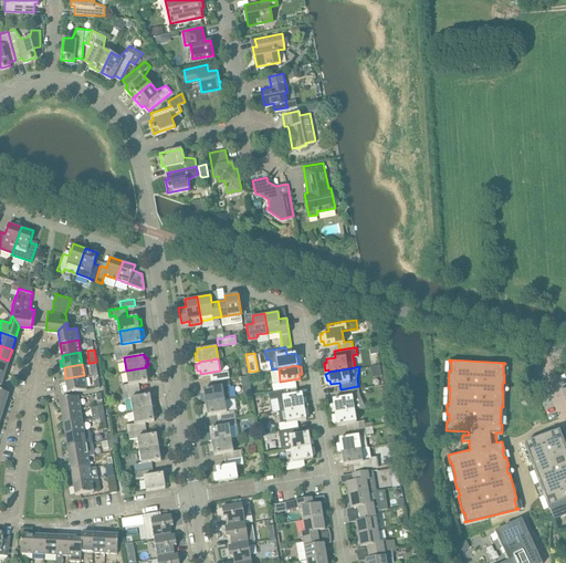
[(146,367),(126,371),(128,383),(148,379),(147,376),(150,375),(148,368),(146,368),(146,367)]
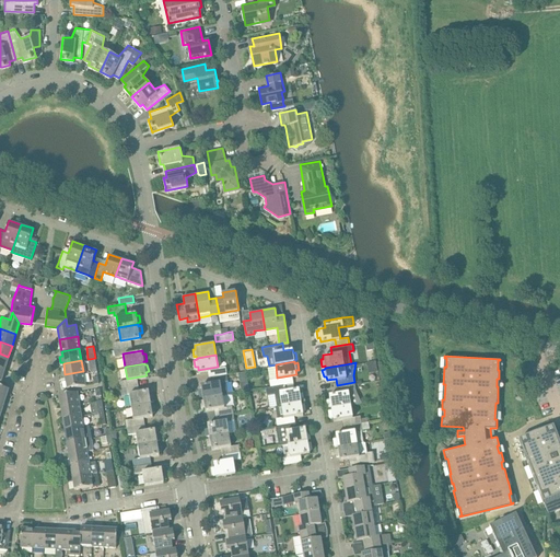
[(83,371),(65,374),(67,386),(85,383),(83,371)]
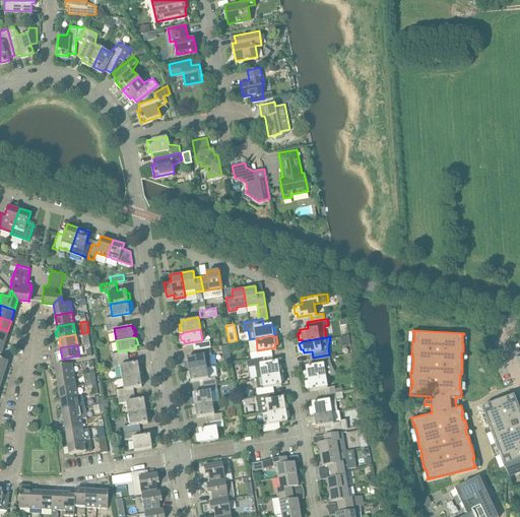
[(187,360),(185,361),(186,367),(188,367),(188,368),(206,365),(212,364),(210,352),(206,352),(204,353),(195,354),(187,357),(187,360)]
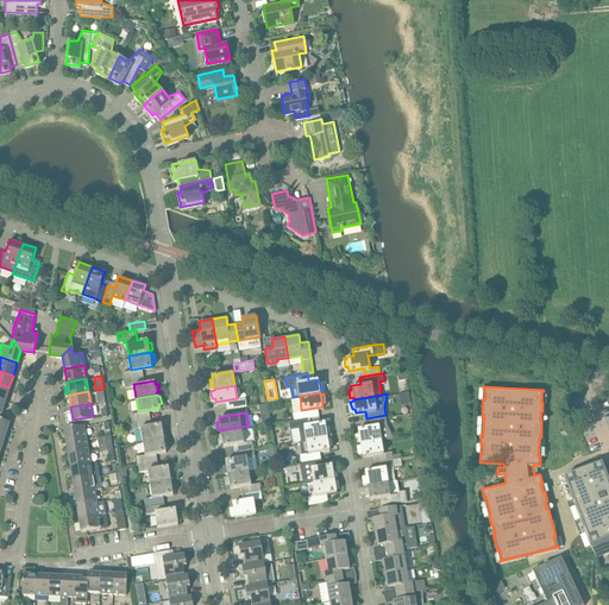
[(269,413),(261,415),(262,423),(271,422),(269,413)]
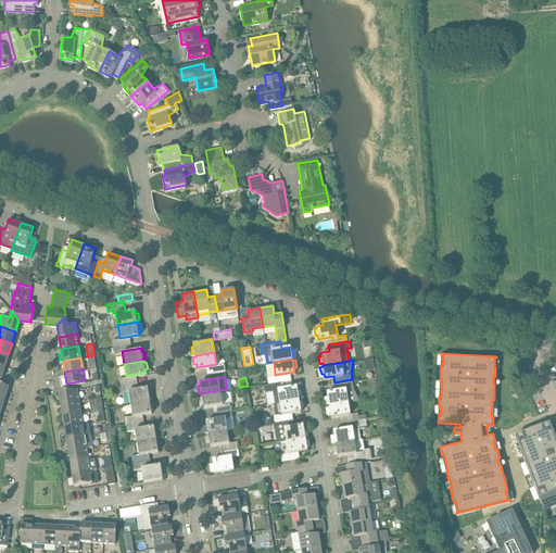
[(348,400),(359,399),(354,387),(352,379),(335,382),(336,389),(327,391),(327,394),(325,396),(326,402),(328,402),(329,403),(348,400)]
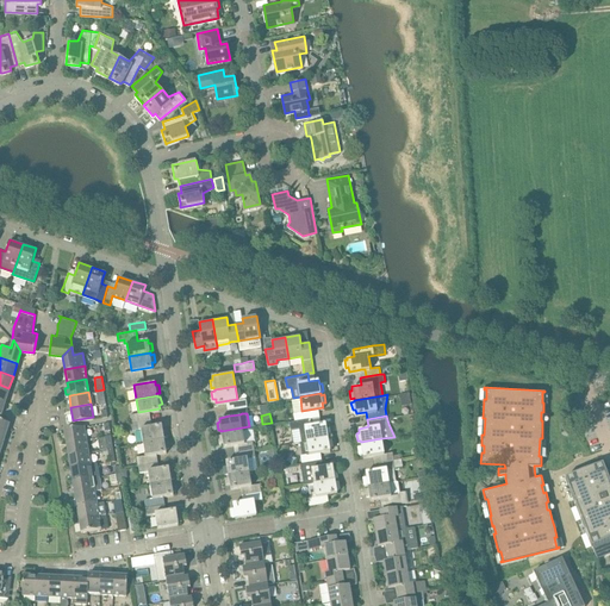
[(294,419),(288,420),(290,428),(296,426),(299,426),(300,441),(306,439),(328,436),(328,433),(330,433),(329,425),(327,426),(325,422),(311,424),(310,417),(300,418),(294,419)]
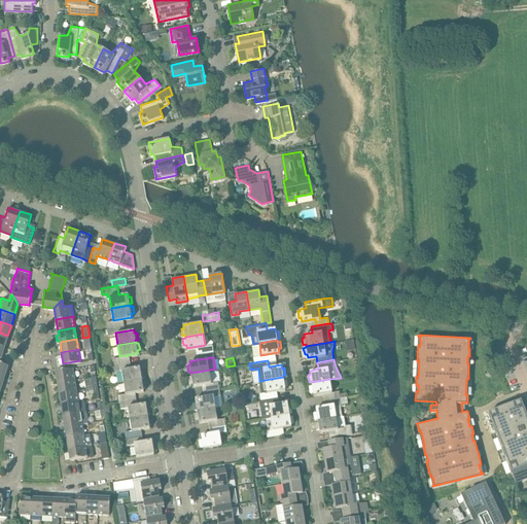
[(124,381),(142,378),(141,377),(144,376),(143,370),(140,370),(140,367),(121,369),(124,381)]
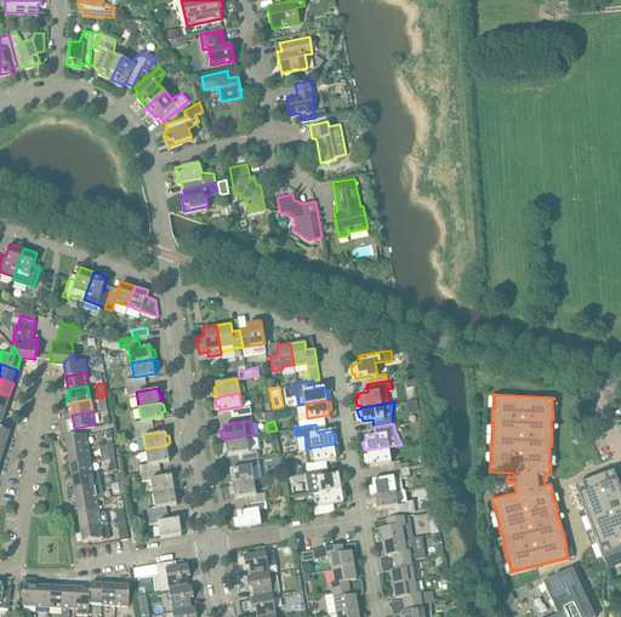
[(66,435),(68,449),(87,446),(85,433),(66,435)]
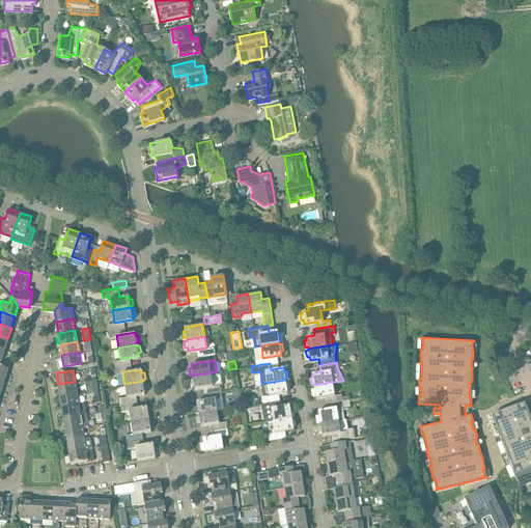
[(193,378),(190,378),(191,385),(194,384),(194,388),(213,385),(211,372),(192,376),(193,378)]
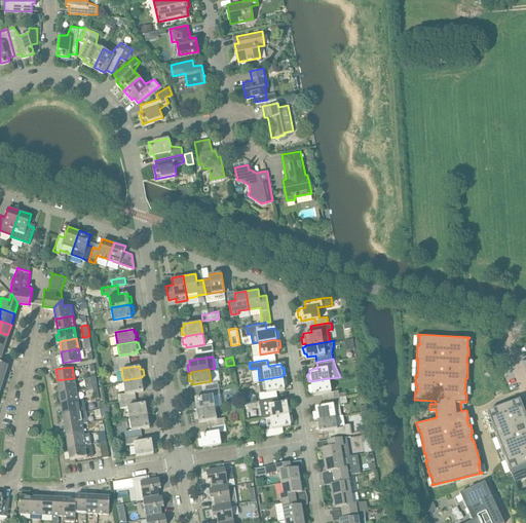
[(259,380),(258,380),(260,391),(259,393),(260,399),(265,398),(264,391),(285,387),(284,384),(287,384),(286,377),(283,377),(283,376),(264,379),(259,380)]
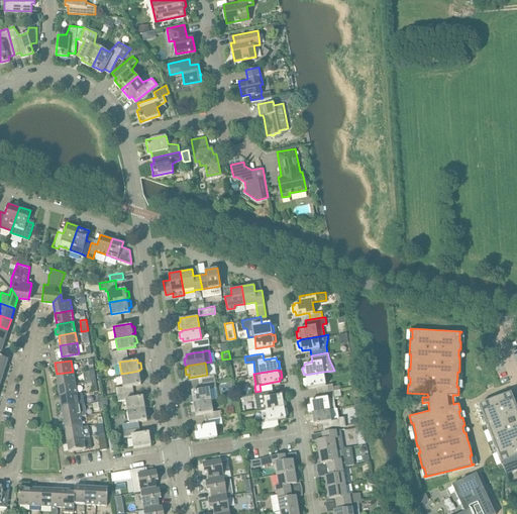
[(139,371),(121,374),(123,386),(141,383),(140,379),(142,379),(141,372),(139,373),(139,371)]
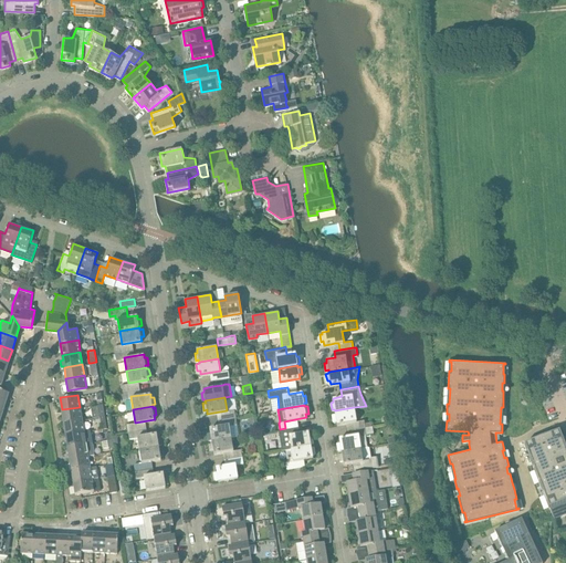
[(80,407),(62,409),(63,421),(82,418),(80,407)]
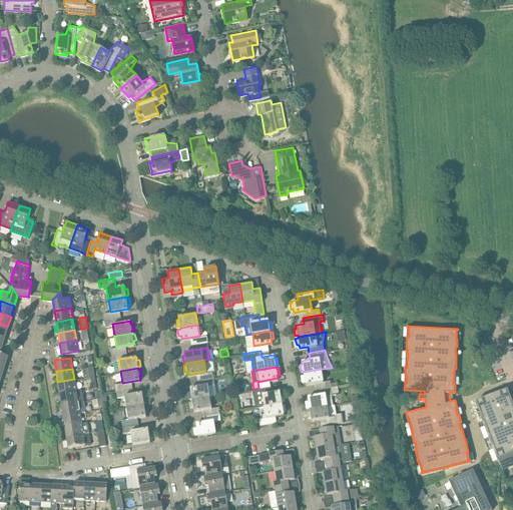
[(323,381),(321,369),(304,372),(304,374),(301,374),(302,381),(305,380),(306,384),(323,381)]
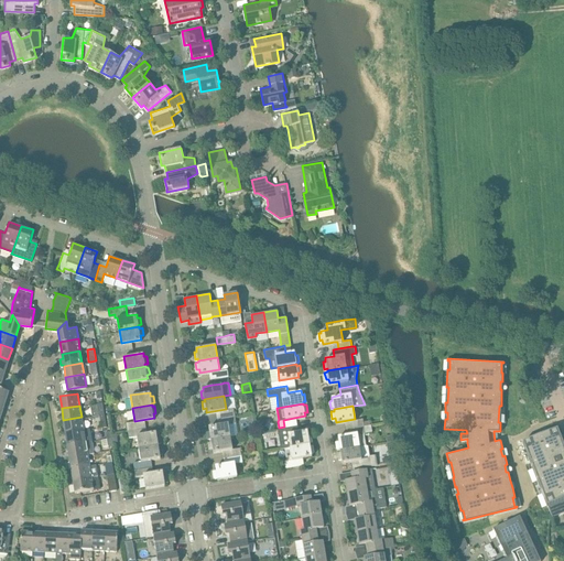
[(63,420),(65,432),(84,429),(82,417),(63,420)]
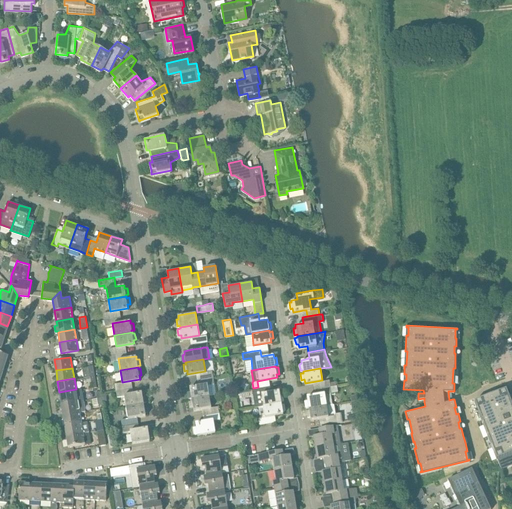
[(190,390),(187,390),(189,397),(191,396),(191,398),(209,395),(216,394),(214,382),(209,383),(207,383),(198,385),(189,386),(190,390)]
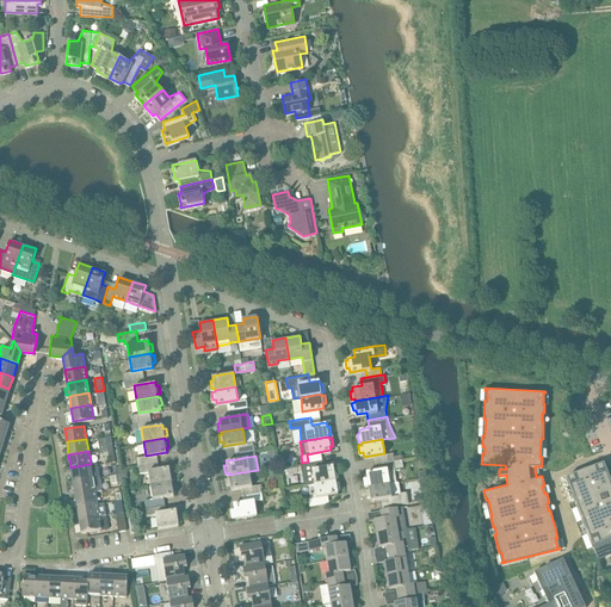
[(366,476),(364,476),(365,484),(368,483),(369,485),(396,481),(394,468),(402,465),(401,458),(394,459),(388,460),(389,468),(366,471),(366,476)]
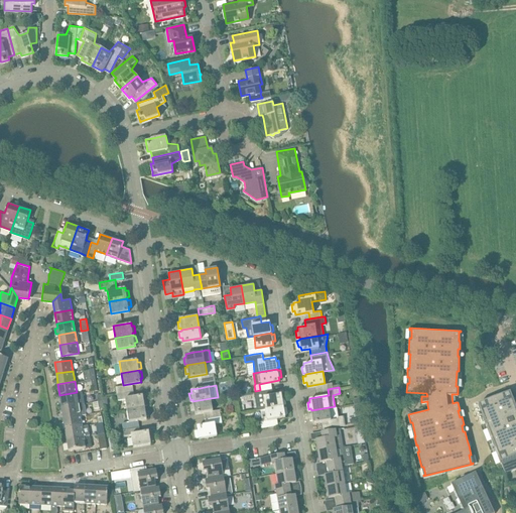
[(255,391),(254,391),(257,409),(260,408),(265,407),(283,404),(283,403),(285,402),(284,396),(282,396),(281,393),(273,394),(272,388),(260,390),(255,391)]
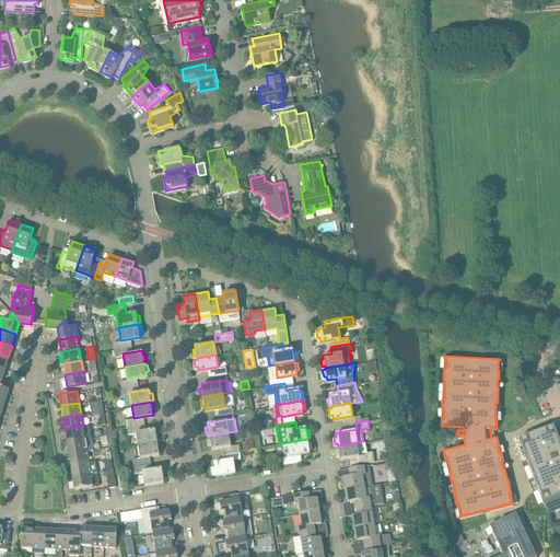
[(65,429),(67,440),(92,436),(90,425),(83,426),(65,429)]
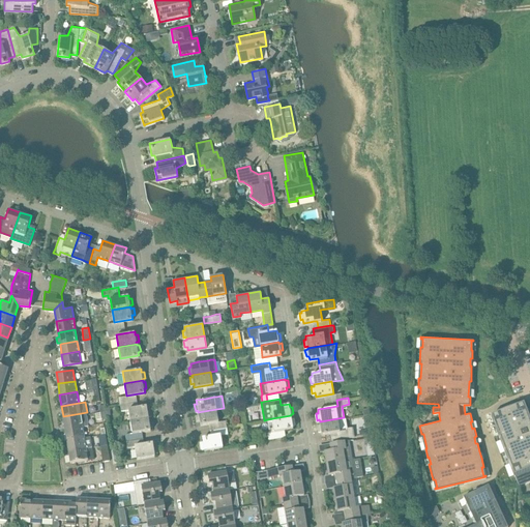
[(514,473),(522,471),(529,467),(529,417),(528,412),(524,402),(491,414),(513,474),(514,473)]
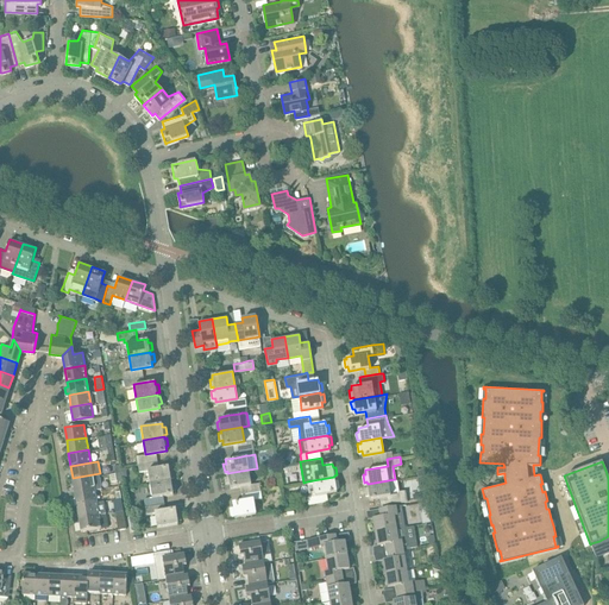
[(150,483),(171,479),(170,477),(174,477),(173,468),(169,470),(169,465),(148,468),(150,483)]
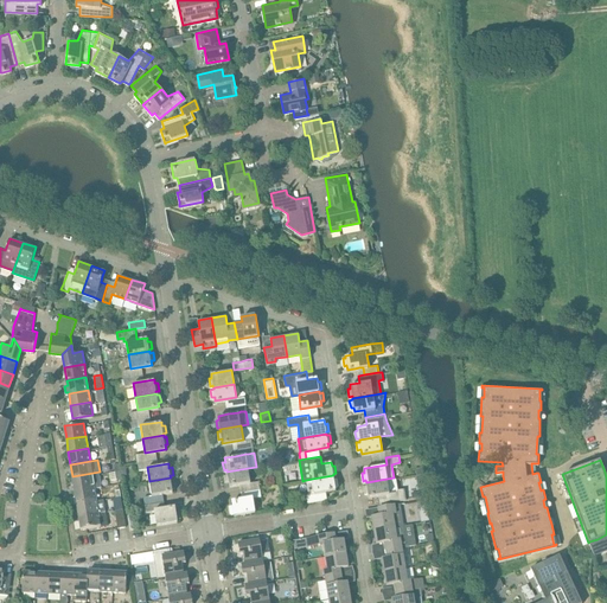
[(228,473),(224,474),(225,481),(229,481),(229,485),(250,481),(248,468),(227,472),(228,473)]
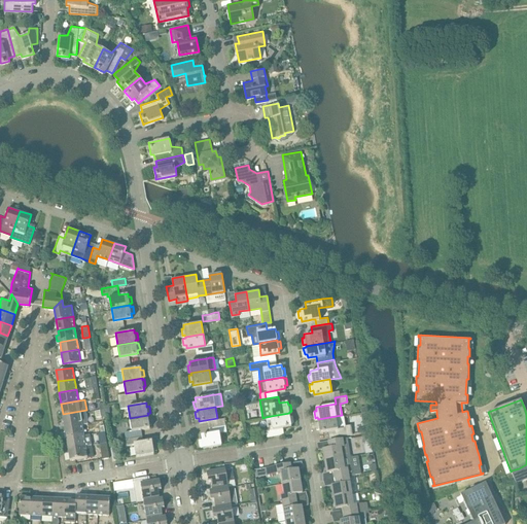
[(86,410),(63,414),(65,425),(81,422),(88,421),(86,410)]
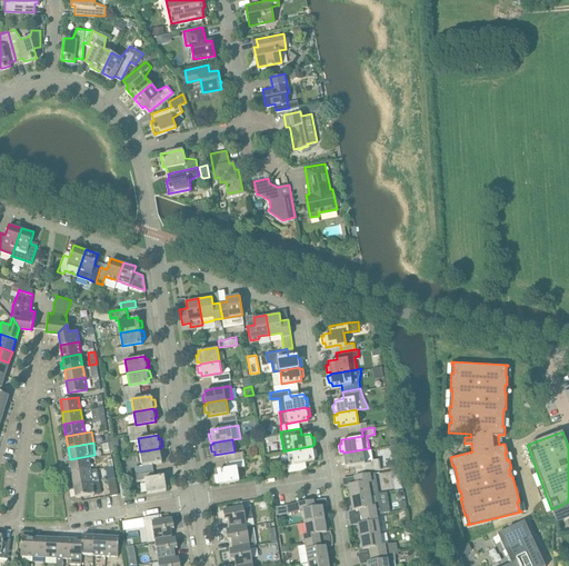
[(292,449),(287,450),(289,463),(287,464),(288,470),(293,469),(292,463),(295,463),(315,459),(313,455),(317,455),(316,447),(312,448),(312,446),(292,449)]
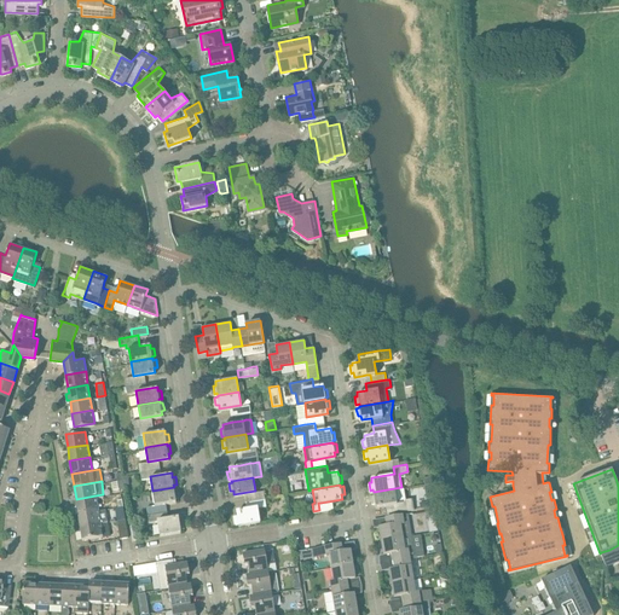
[(174,487),(152,491),(155,504),(175,500),(175,497),(178,495),(177,488),(174,488),(174,487)]
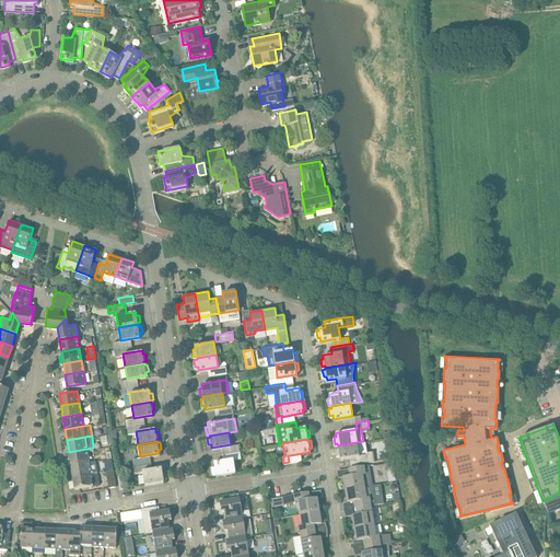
[(338,447),(335,448),(336,454),(339,454),(340,457),(349,456),(350,463),(374,459),(373,452),(373,450),(366,451),(366,453),(359,454),(359,451),(364,450),(363,441),(338,445),(338,447)]
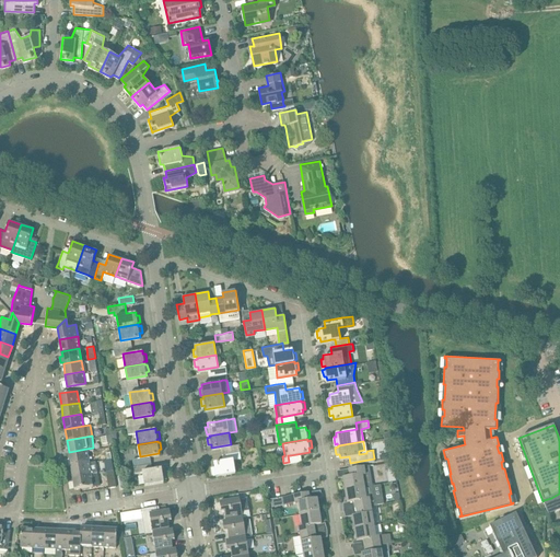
[(69,452),(71,464),(89,461),(86,449),(69,452)]
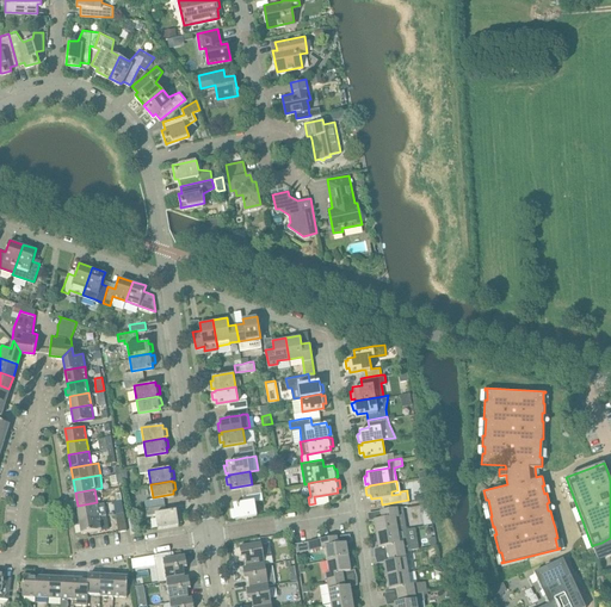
[(235,518),(257,514),(254,500),(233,503),(234,507),(230,508),(232,515),(235,515),(235,518)]
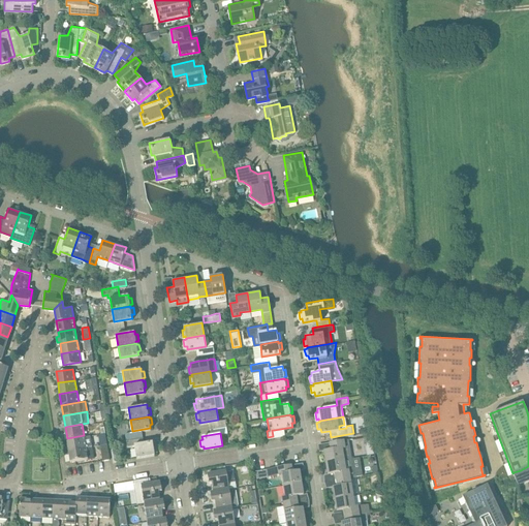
[(67,438),(68,449),(86,445),(92,444),(90,434),(84,435),(67,438)]
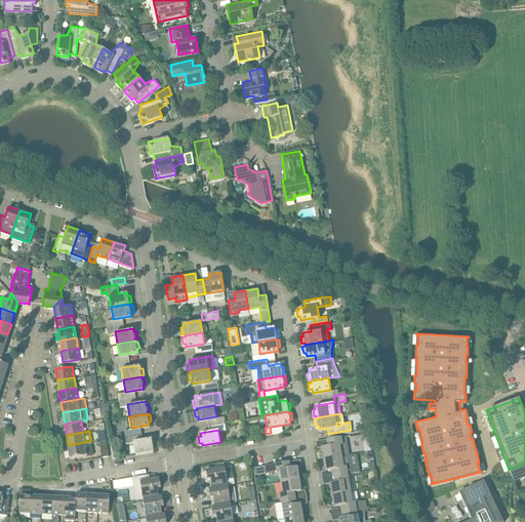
[(328,444),(321,445),(323,457),(341,454),(349,453),(346,435),(341,435),(327,437),(328,444)]
